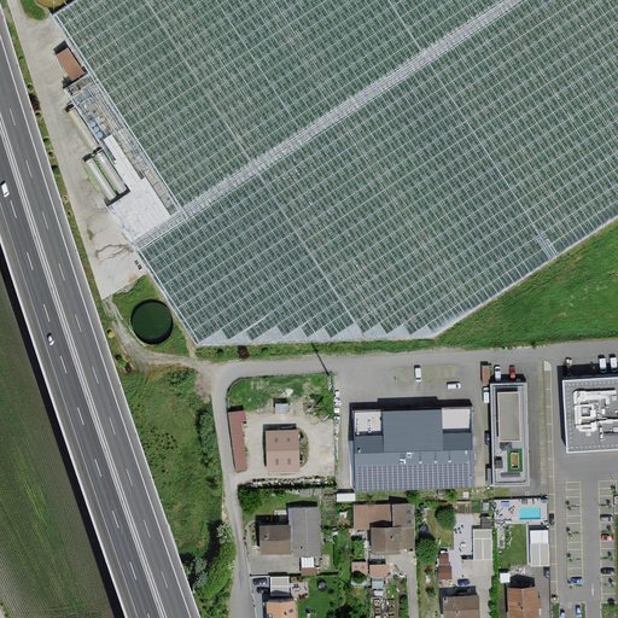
[(617,0),(76,0),(54,15),(91,70),(65,86),(133,190),(109,205),(197,343),(433,334),(617,214),(617,0)]
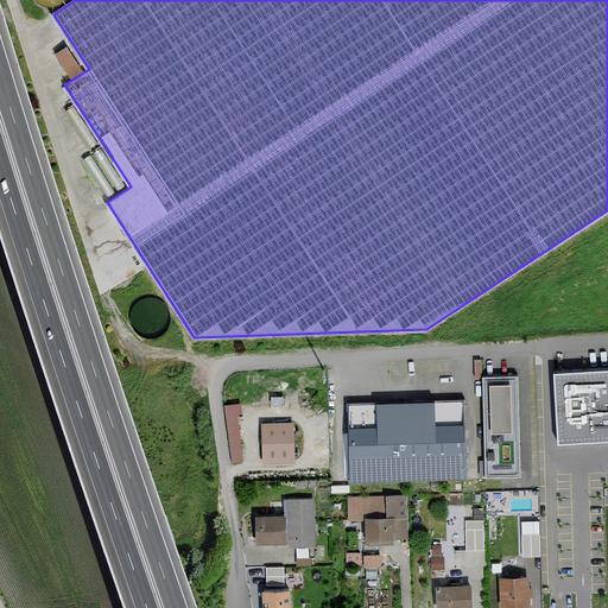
[(67,46),(55,54),(70,77),(82,70),(67,46)]
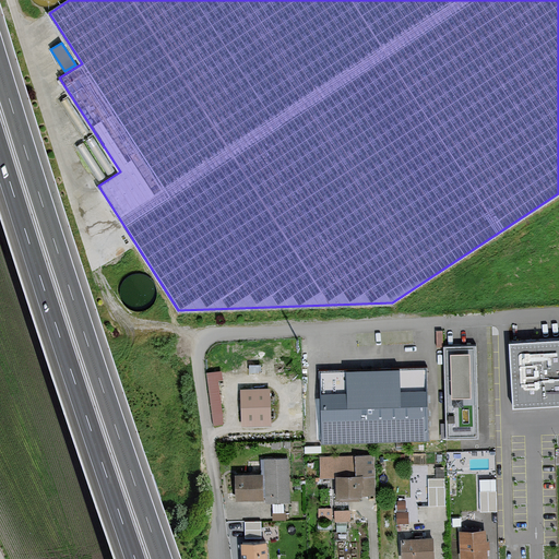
[(558,335),(509,339),(514,405),(558,402),(558,335)]
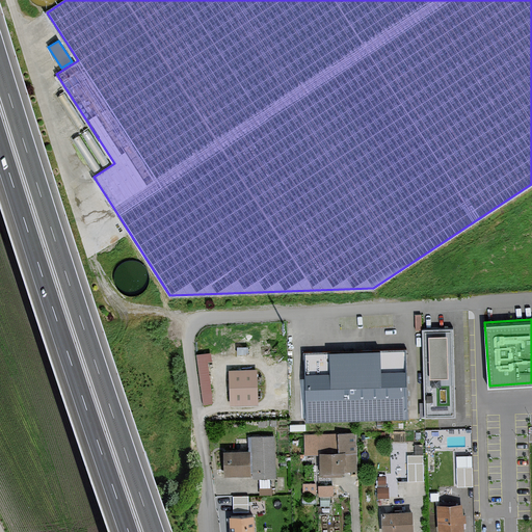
[(453,326),(423,327),(425,417),(456,416),(453,326)]
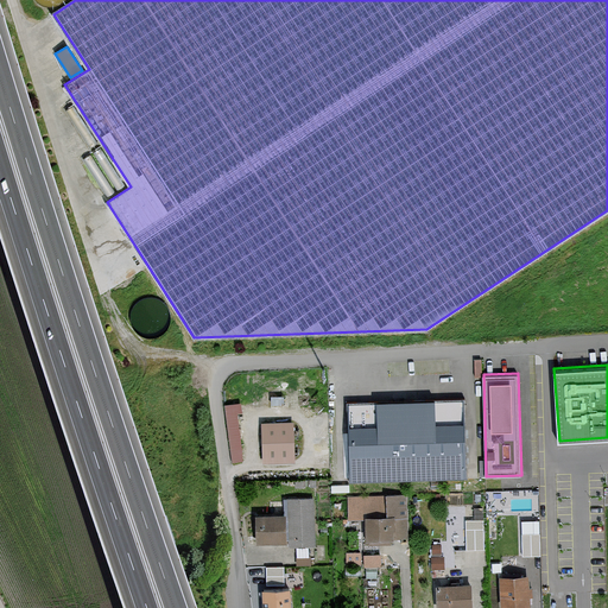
[(464,400),(348,406),(350,480),(467,475),(464,400)]
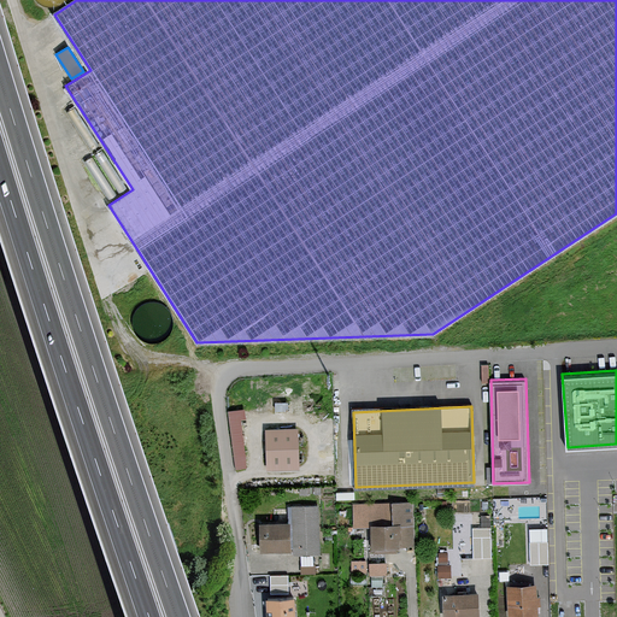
[(245,407),(228,410),(236,468),(247,466),(241,418),(246,417),(245,407)]
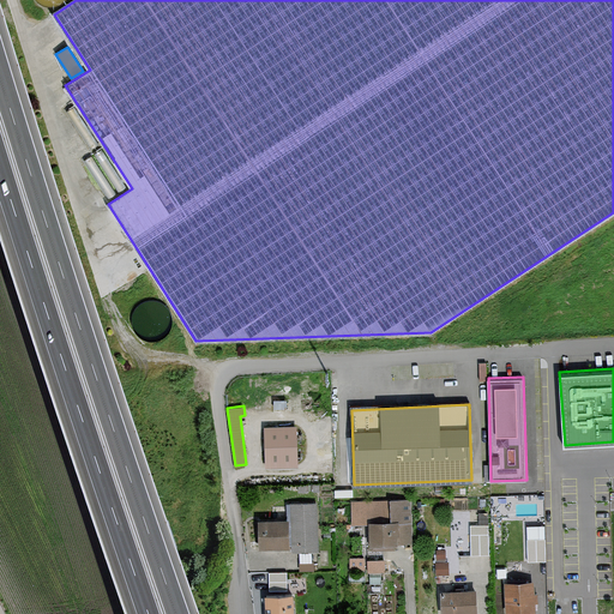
[(296,426),(264,427),(265,467),(298,465),(296,426)]
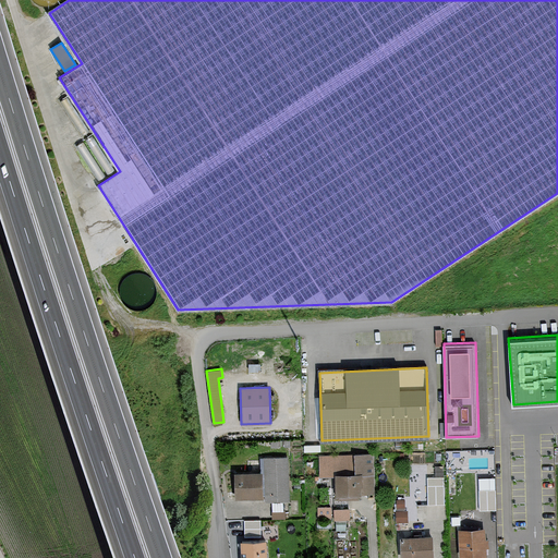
[(353,453),(319,455),(319,475),(335,474),(353,474),(353,453)]
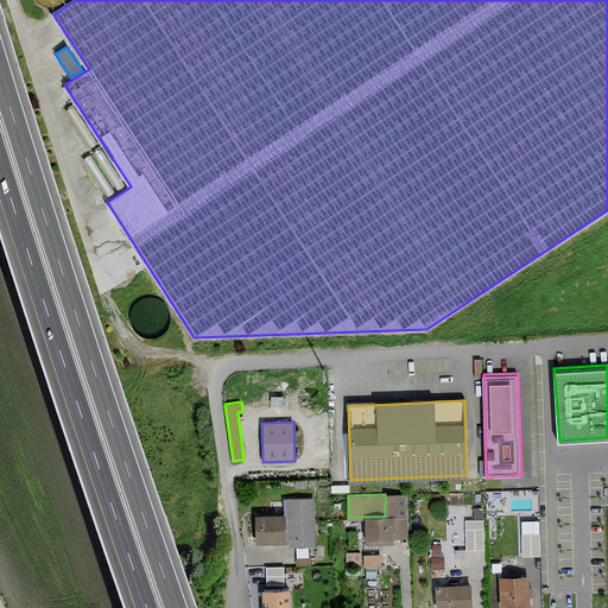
[(406,494),(385,494),(385,517),(365,517),(366,543),(391,543),(391,537),(407,537),(406,494)]
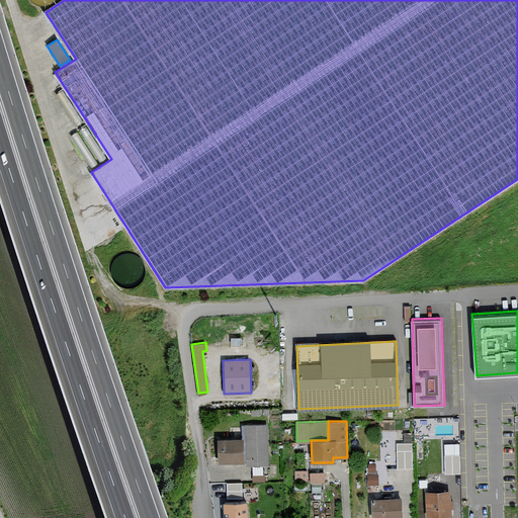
[(267,424),(242,425),(242,437),(243,461),(246,461),(246,464),(268,464),(267,424)]
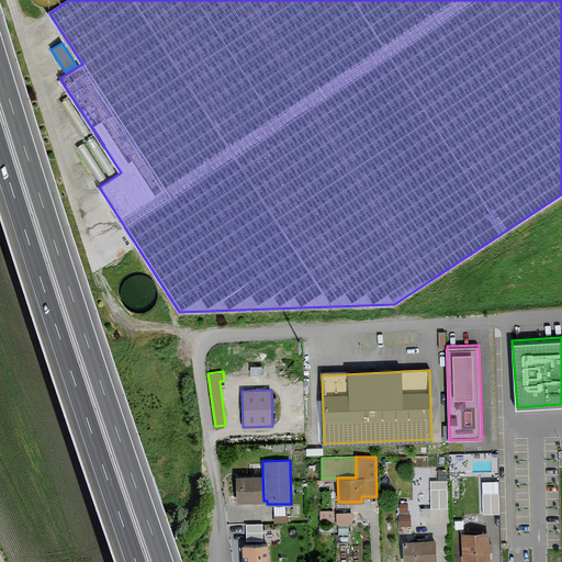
[(262,474),(236,475),(237,501),(263,501),(262,474)]
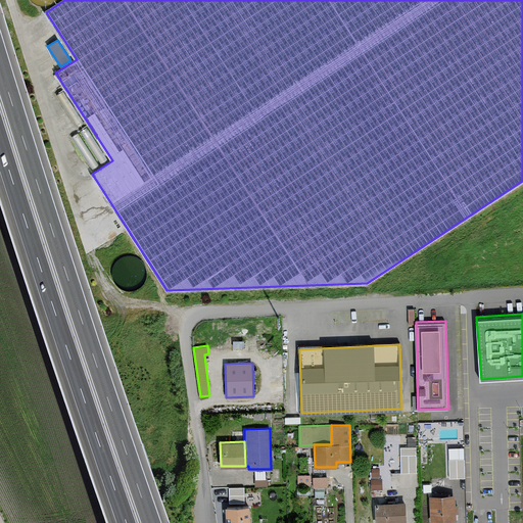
[(400,471),(418,471),(418,444),(400,444),(400,471)]
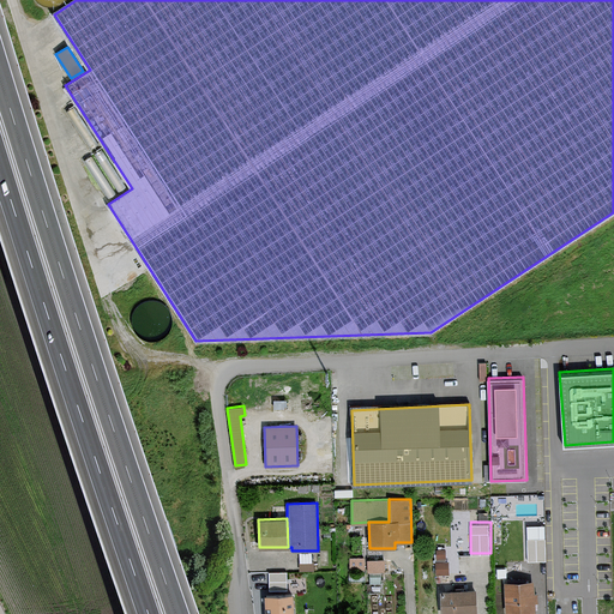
[(541,540),(529,540),(529,559),(536,559),(536,555),(541,555),(541,540)]
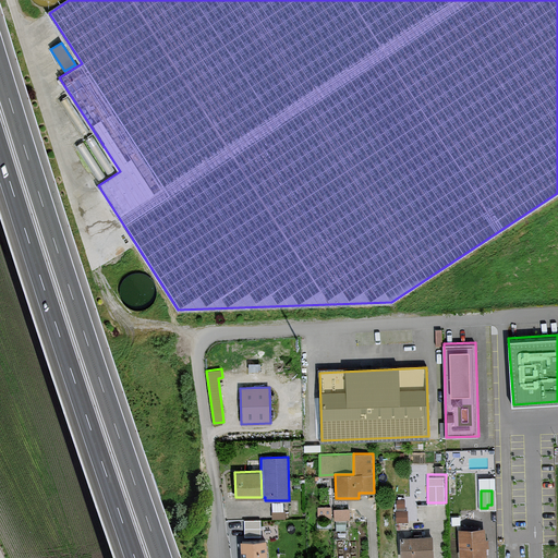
[(350,505),(334,508),(336,520),(351,517),(350,505)]
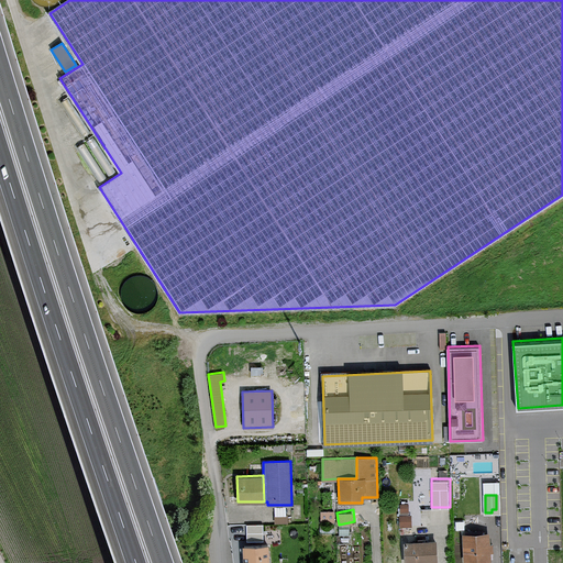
[(411,515),(398,515),(398,527),(411,527),(411,515)]
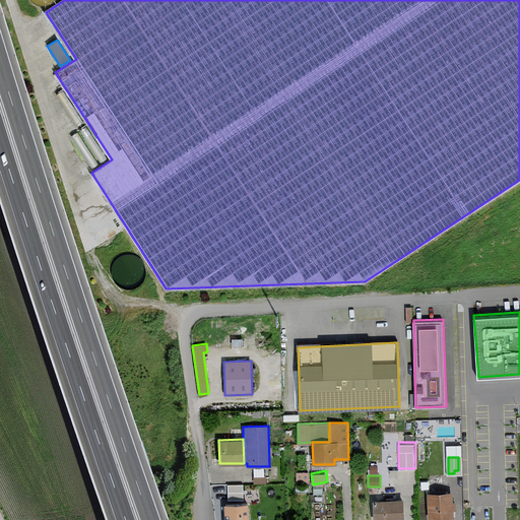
[(245,496),(245,482),(229,481),(228,495),(245,496)]
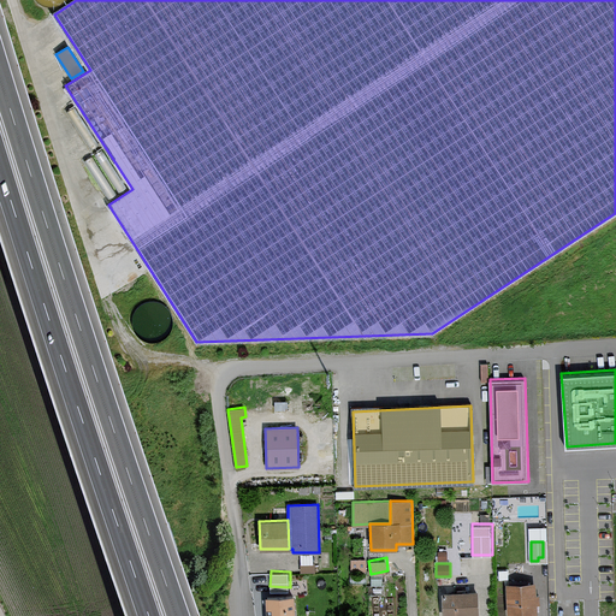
[(537,582),(507,582),(507,615),(513,615),(537,615),(537,604),(539,604),(539,594),(537,594),(537,582)]
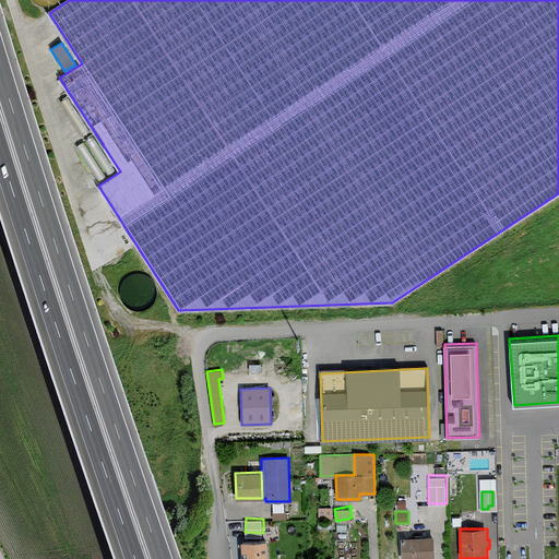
[(359,558),(358,533),(334,533),(334,558),(359,558)]
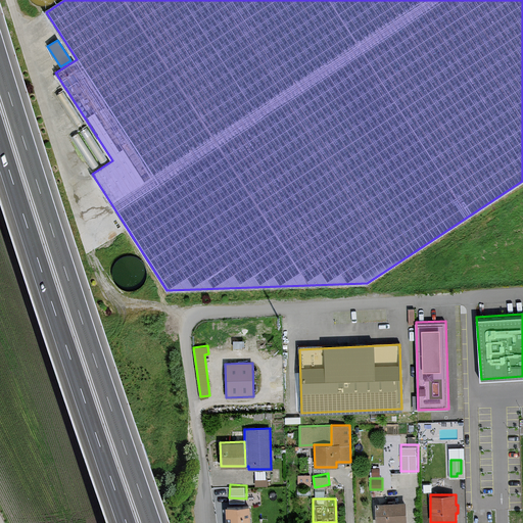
[(375,504),(375,522),(406,522),(406,503),(375,504)]
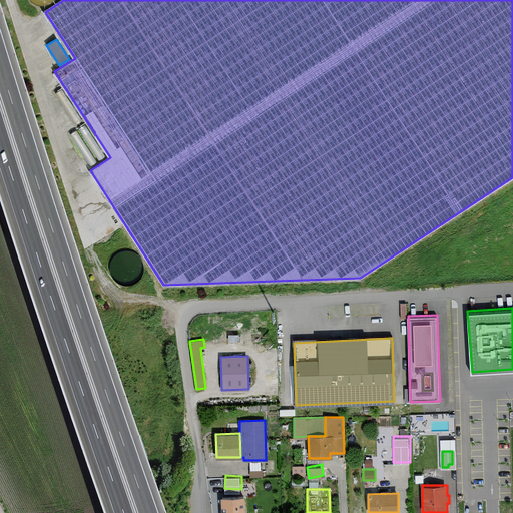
[(244,512),(244,496),(221,496),(221,512),(244,512)]
